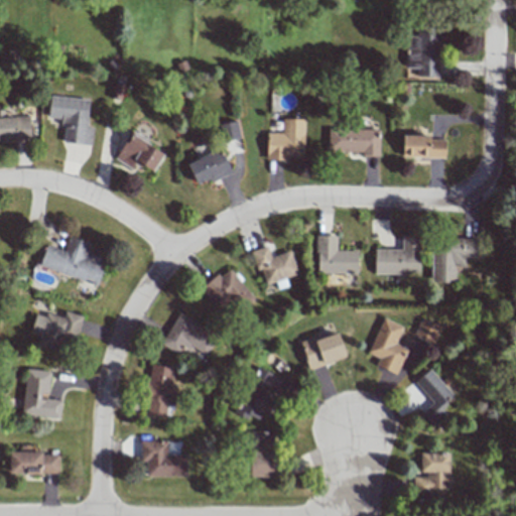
[(416,77),(438,77),(438,28),(416,28),(416,35),(406,35),(405,69),(416,69),(416,77)]
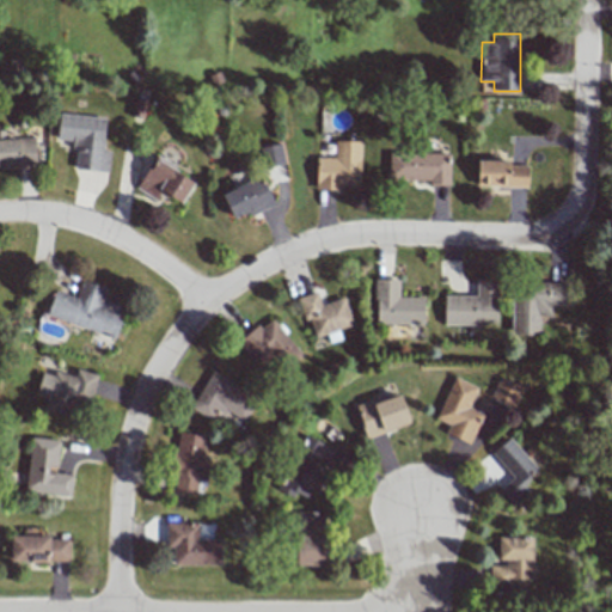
[(105,118),(59,115),(57,142),(77,144),(74,170),(109,172),(110,151),(103,151),(105,118)]
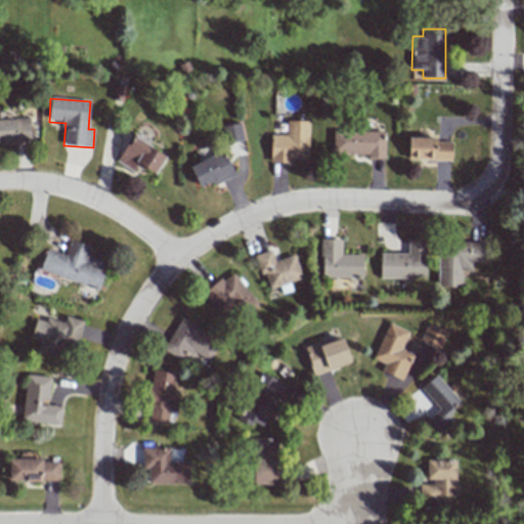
[(0,141),(31,141),(30,118),(0,119),(0,141)]
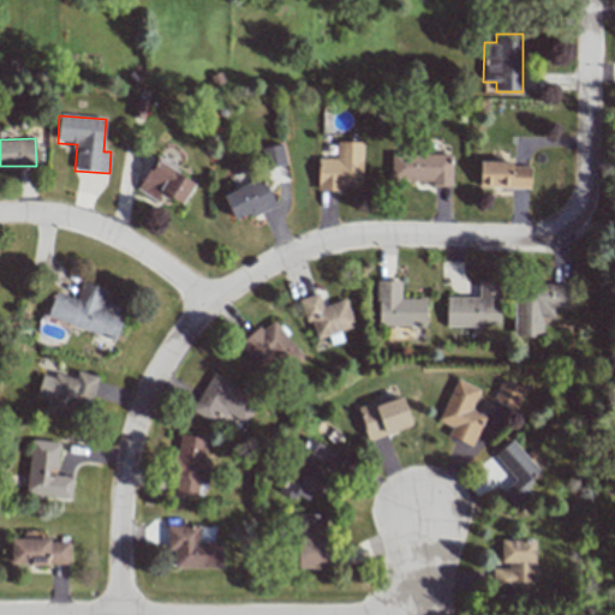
[(362,187),(363,142),(336,141),(335,159),(317,157),(316,191),(344,191),(344,186),(362,187)]
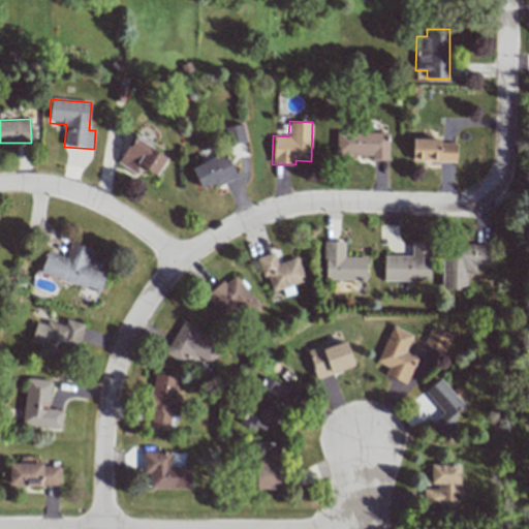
[(224,127),(228,146),(246,142),(242,124),(224,127)]
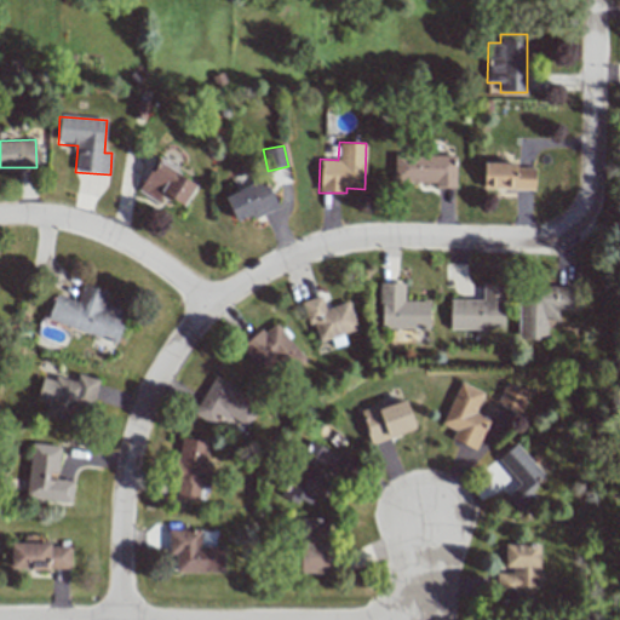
[(455,156),(394,154),(392,182),(435,183),(435,188),(455,188),(455,156)]
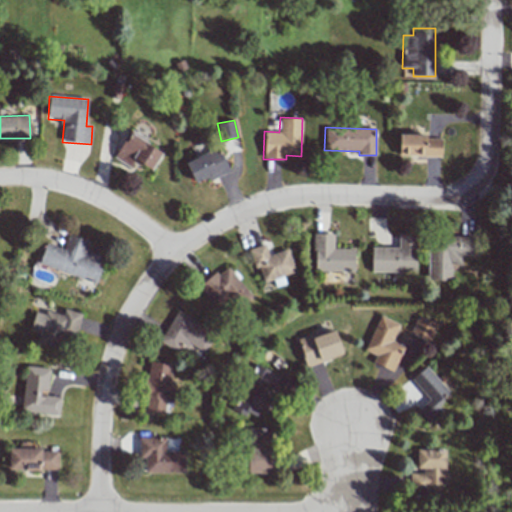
[(151,171),(162,152),(129,133),(114,158),(130,168),(134,161),(151,171)]
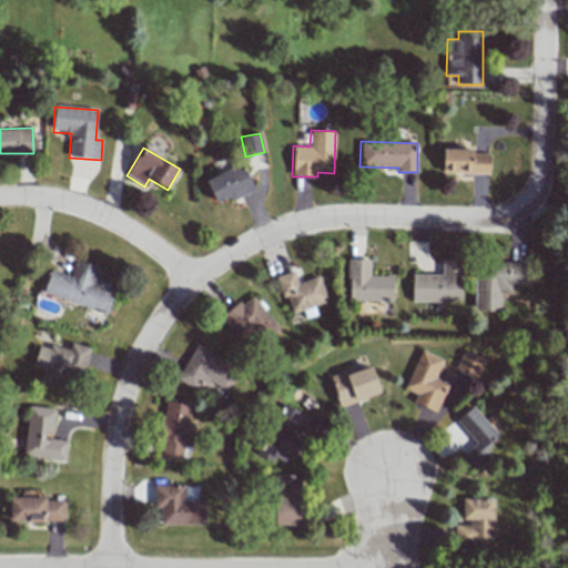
[(488,174),(489,154),(474,153),(474,150),(443,149),(443,172),(488,174)]
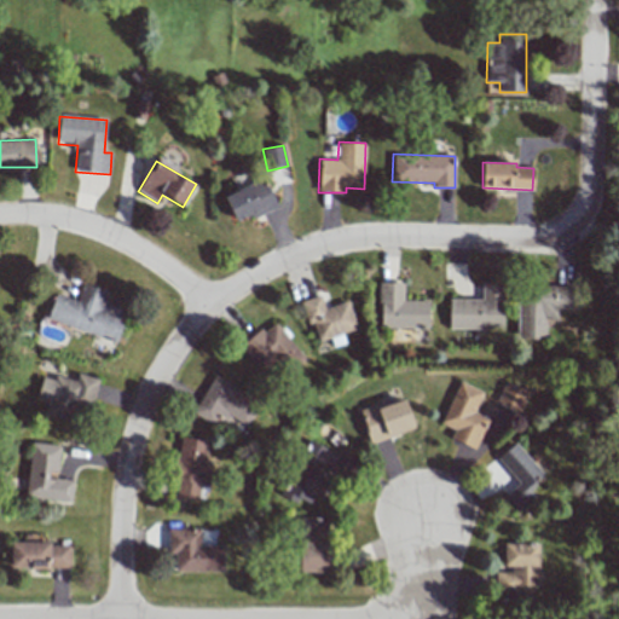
[(233,221),(252,215),(253,218),(276,208),(266,180),(224,195),(233,221)]
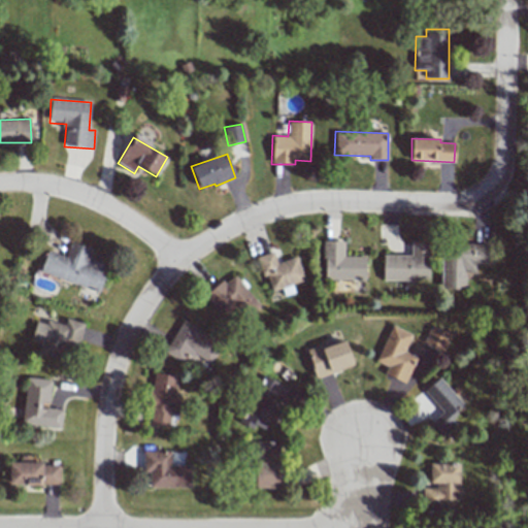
[(39,272),(98,293),(106,269),(87,262),(92,249),(70,241),(65,257),(47,251),(39,272)]
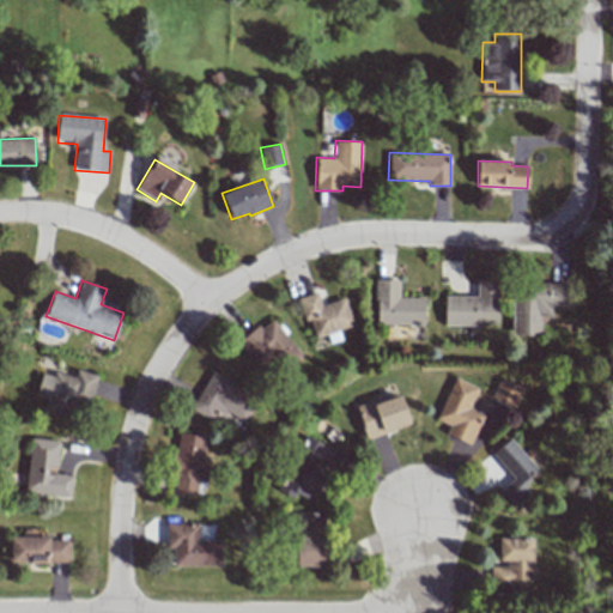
[(424,298),(399,297),(400,280),(376,280),(375,325),(424,326),(424,298)]
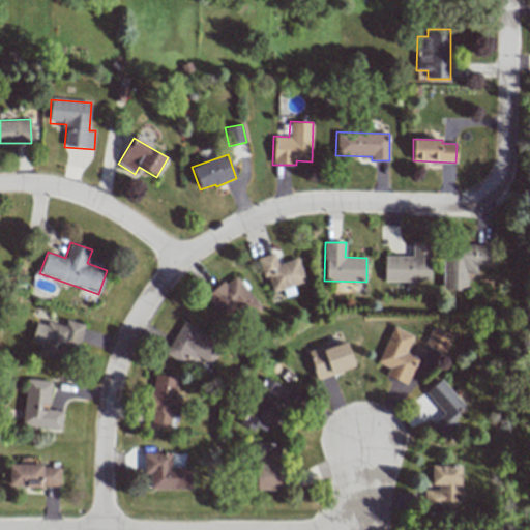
[(384,256),(384,282),(430,282),(431,242),(412,242),(412,257),(384,256)]
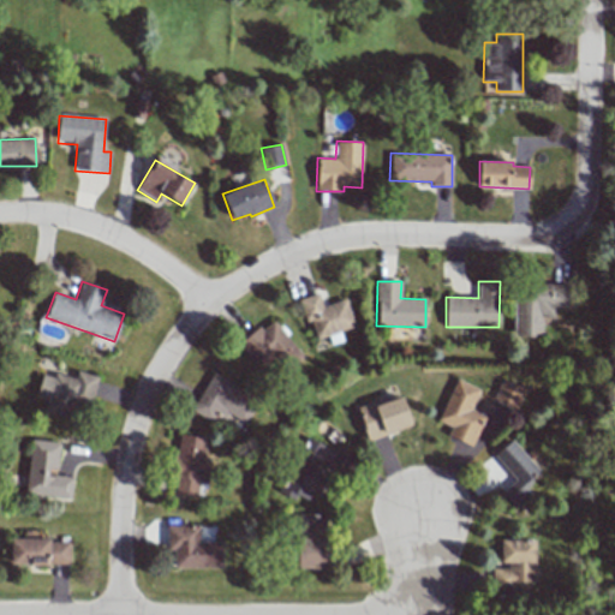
[(513,336),(541,338),(541,317),(554,317),(554,308),(571,308),(572,285),(514,284),(513,336)]
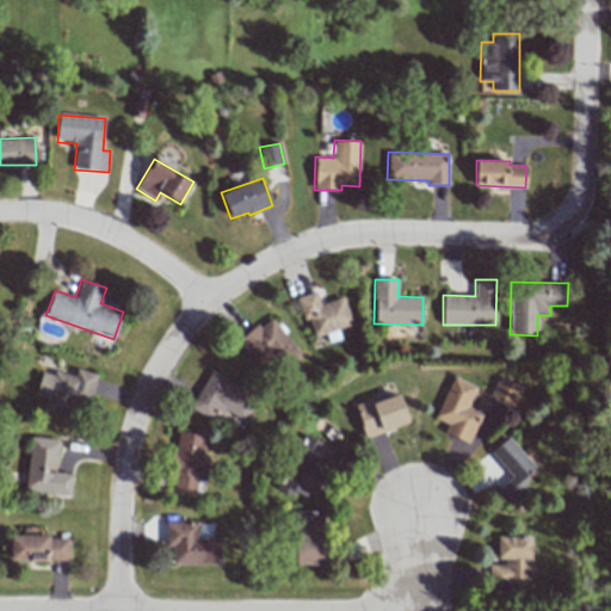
[(343,296),(320,304),(316,291),(295,298),(303,321),(308,320),(315,338),(326,334),(329,343),(340,338),(338,329),(352,325),(343,296)]
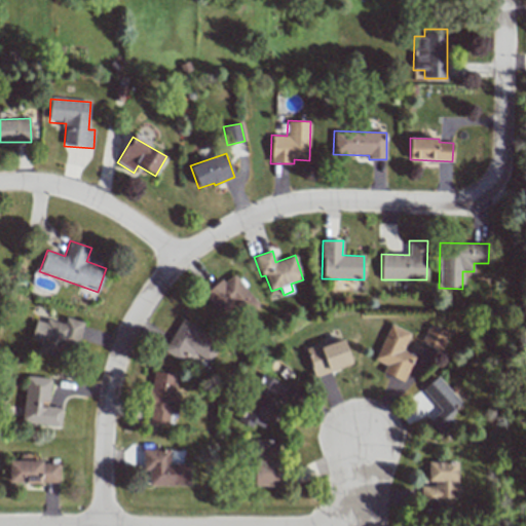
[(257,303),(232,272),(204,295),(229,326),(257,303)]
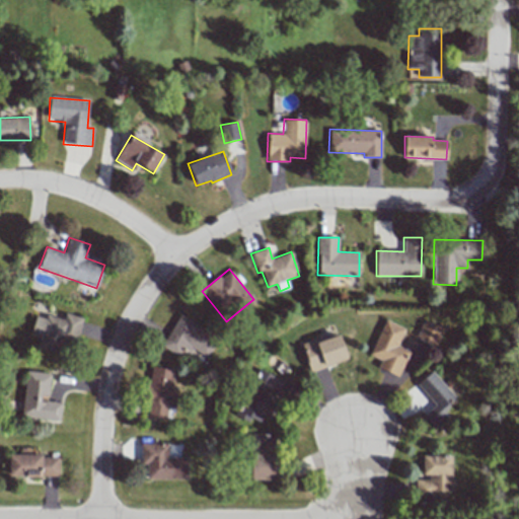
[(63,355),(66,343),(75,345),(82,317),(65,313),(63,319),(46,314),(45,318),(35,316),(30,335),(40,338),(36,348),(63,355)]
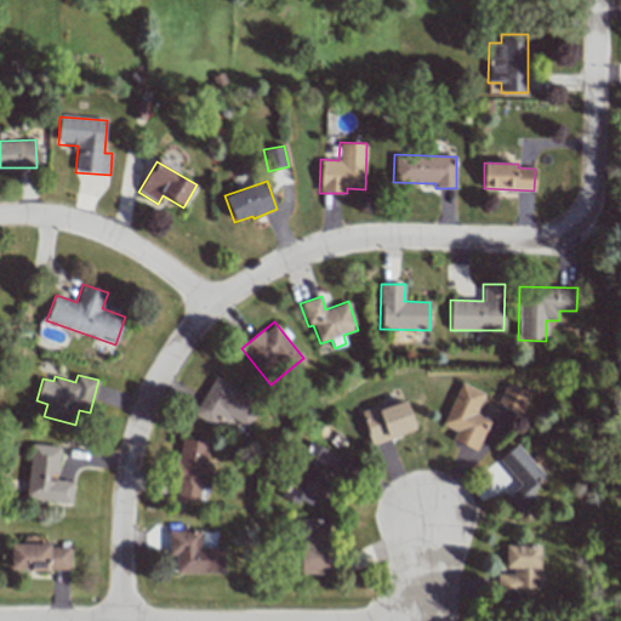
[(214,425),(217,419),(227,425),(231,419),(246,426),(258,400),(214,377),(194,416),(214,425)]
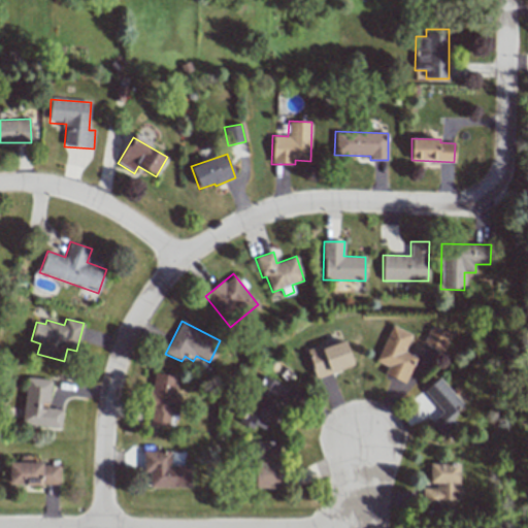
[(423,341),(443,352),(452,334),(430,325),(423,341)]
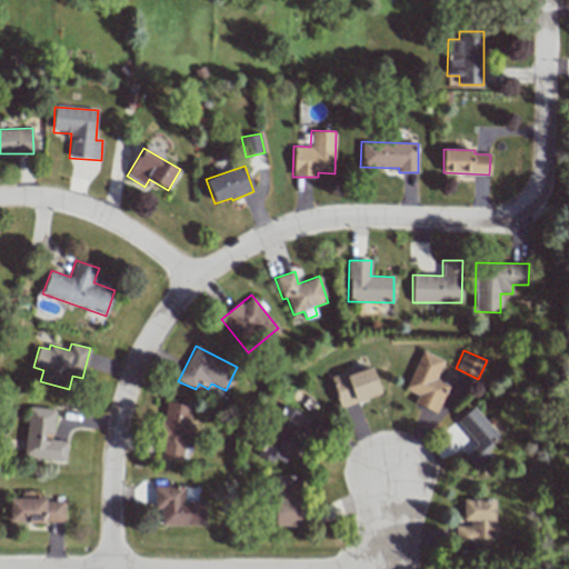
[(437,412),(448,385),(436,380),(443,360),(420,351),(406,390),(417,395),(413,403),(437,412)]
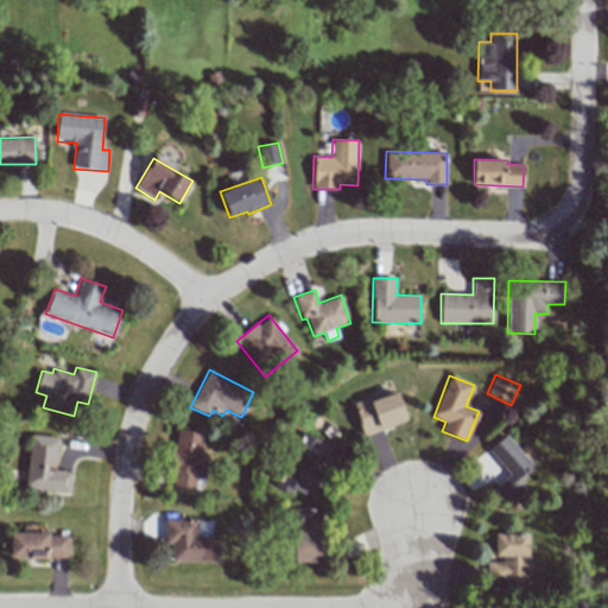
[(354,404),(363,435),(407,420),(398,390),(354,404)]
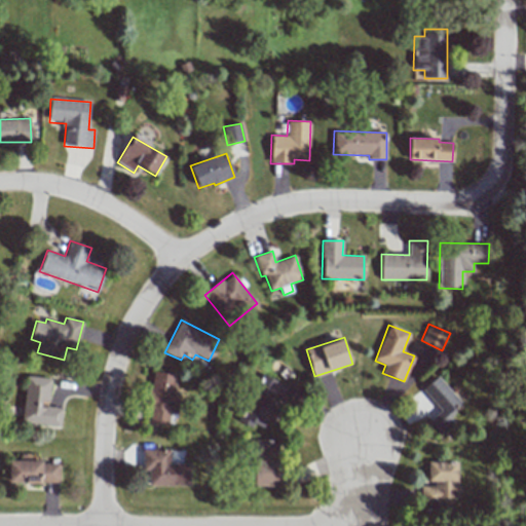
[(170,425),(178,375),(154,372),(147,422),(170,425)]
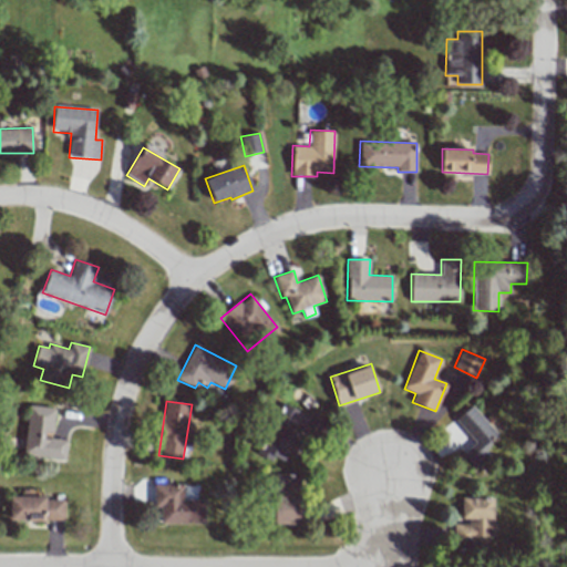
[(257,454),(272,461),(274,457),(285,463),(288,454),(300,460),(307,443),(315,446),(328,419),(310,411),(300,432),(294,429),(301,411),(281,402),(257,454)]
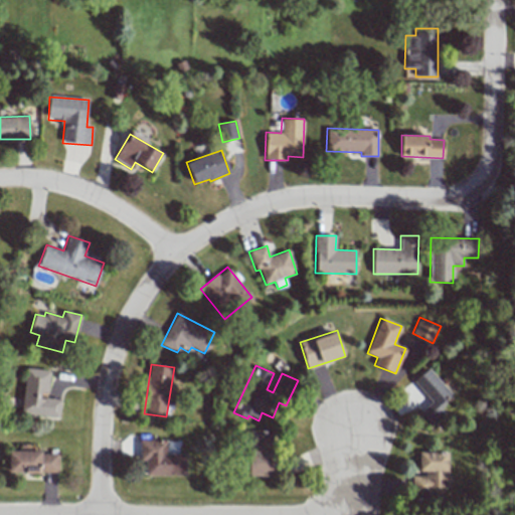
[(20,413),(59,417),(61,399),(46,398),(50,371),(26,367),(20,413)]
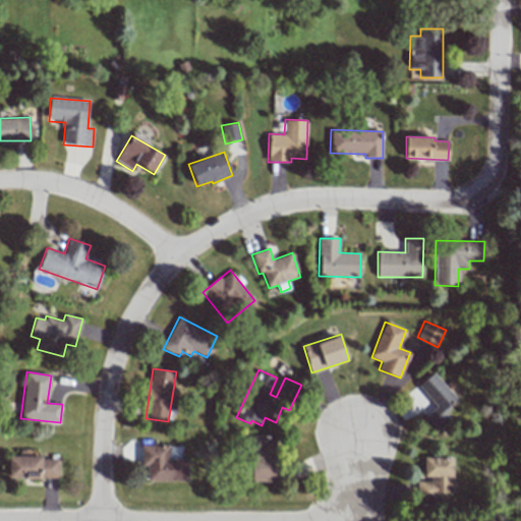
[(457,400),(432,372),(418,386),(437,406),(424,417),(437,430),(451,418),(445,411),(457,400)]
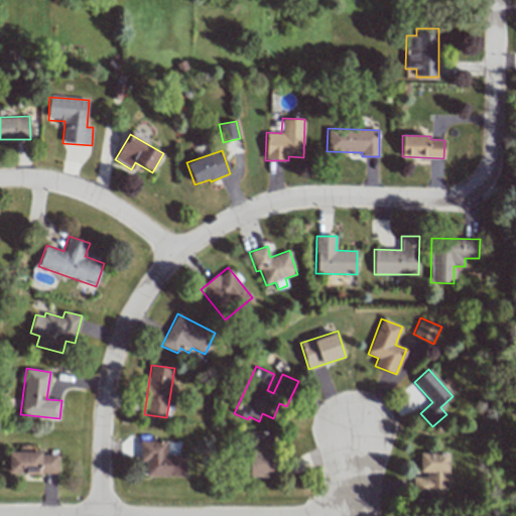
[(272,478),(272,431),(248,431),(248,478),(272,478)]
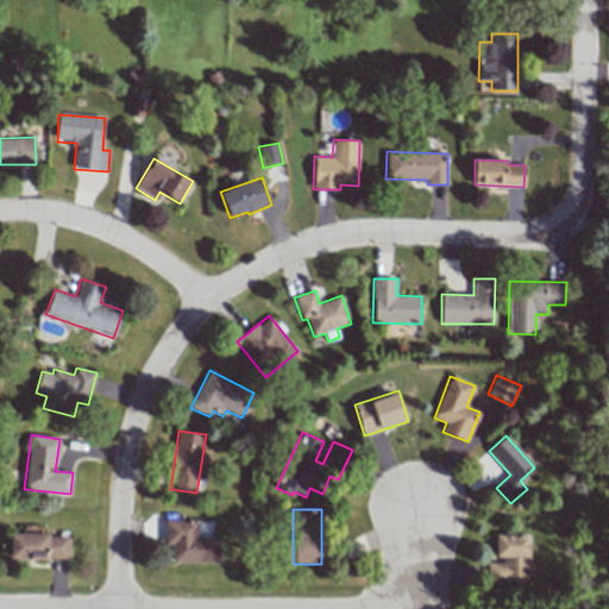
[(171,562),(220,563),(220,537),(196,537),(196,520),(165,520),(164,545),(173,545),(171,562)]
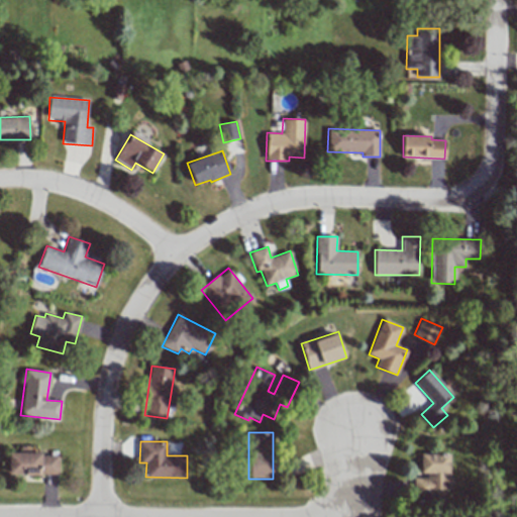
[(8,474),(59,476),(59,454),(9,452),(8,474)]
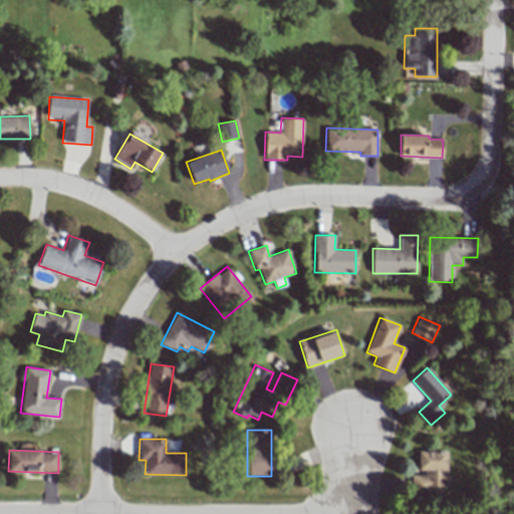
[(447,487),(447,452),(418,452),(419,474),(411,474),(412,494),(430,494),(430,487),(447,487)]
